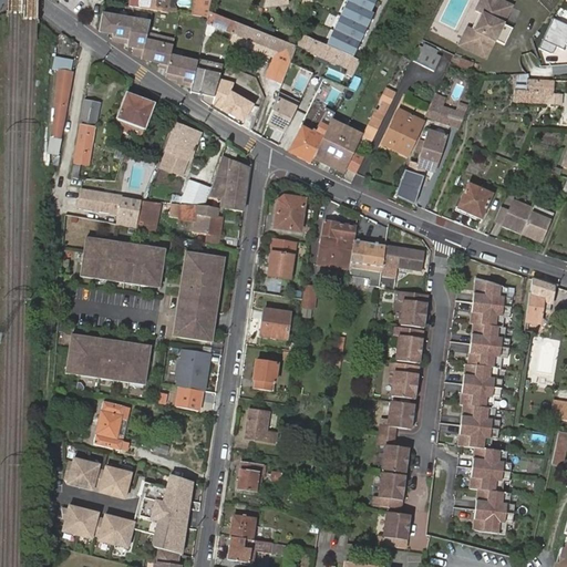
[(168,12),(171,0),(130,0),(129,7),(168,12)]
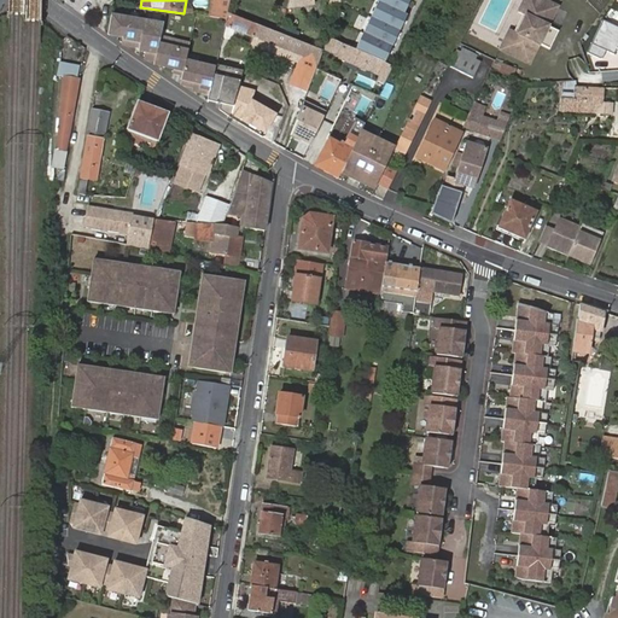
[(227,9),(229,1),(221,0),(214,0),(210,18),(225,19),(226,16),(227,9)]
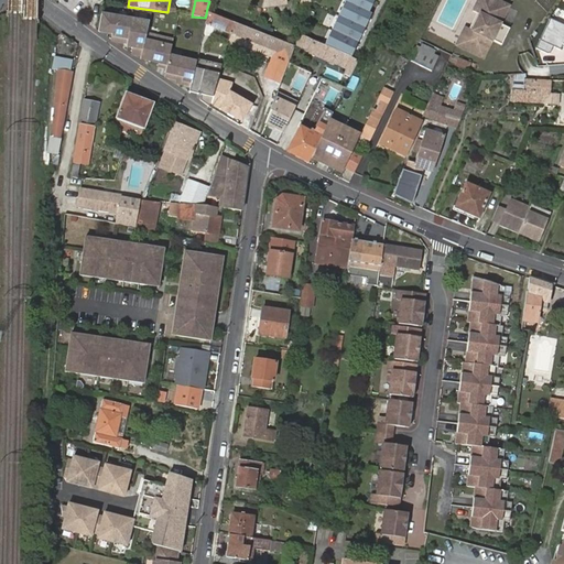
[(375,0),(342,0),(342,1),(345,2),(324,47),(336,52),(351,58),(371,14),(368,13),(375,0)]
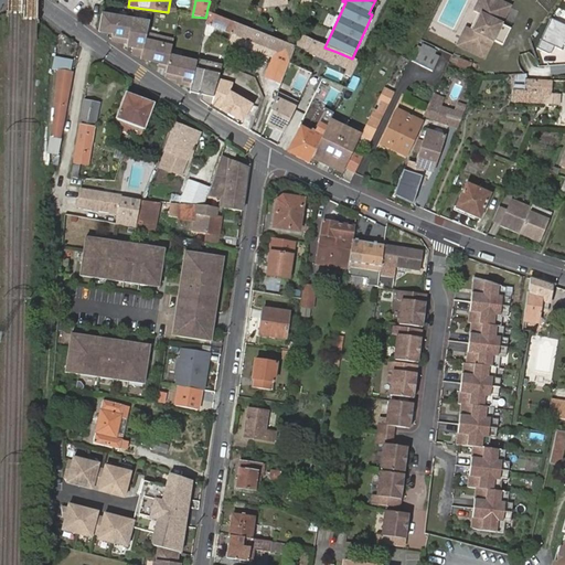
[(507,3),(499,0),(480,0),(475,11),(482,14),(473,31),(467,28),(459,44),(486,57),(494,40),(503,44),(512,28),(499,21),(507,3)]
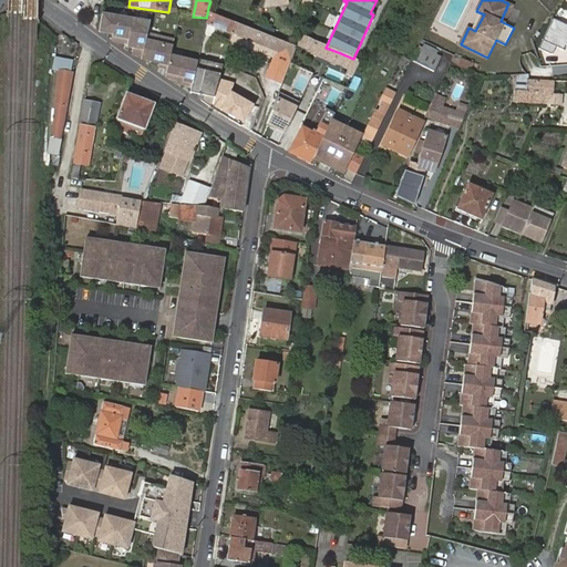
[(150,22),(102,14),(99,33),(113,35),(112,42),(127,44),(126,49),(132,50),(131,58),(141,60),(147,33),(150,22)]
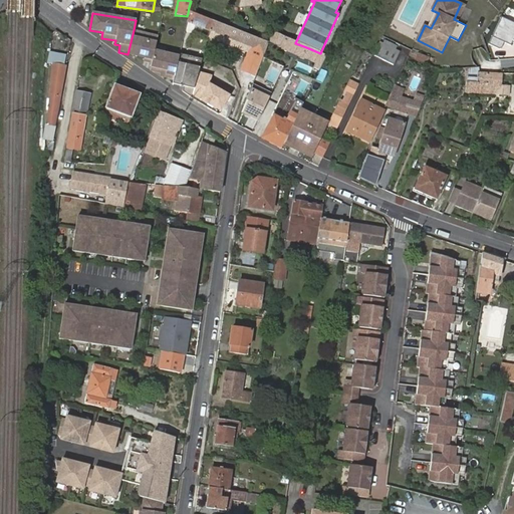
[(209,31),(212,22),(196,16),(188,13),(187,16),(186,23),(209,31)]
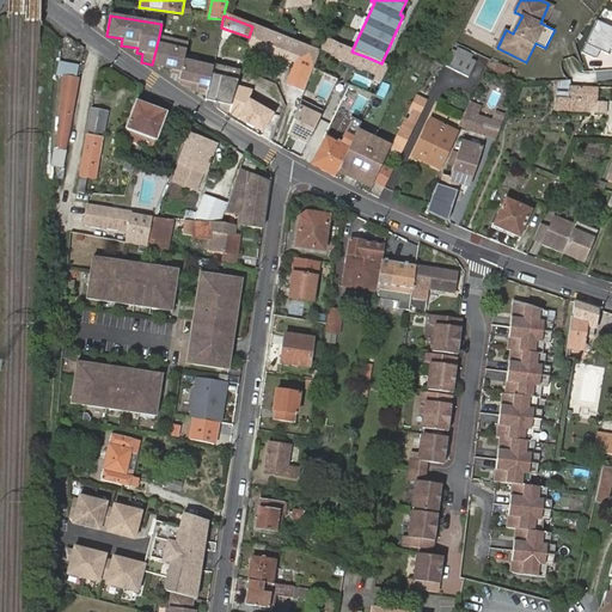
[(611,25),(597,19),(582,49),(597,56),(600,49),(610,53),(611,48),(611,47),(611,25)]
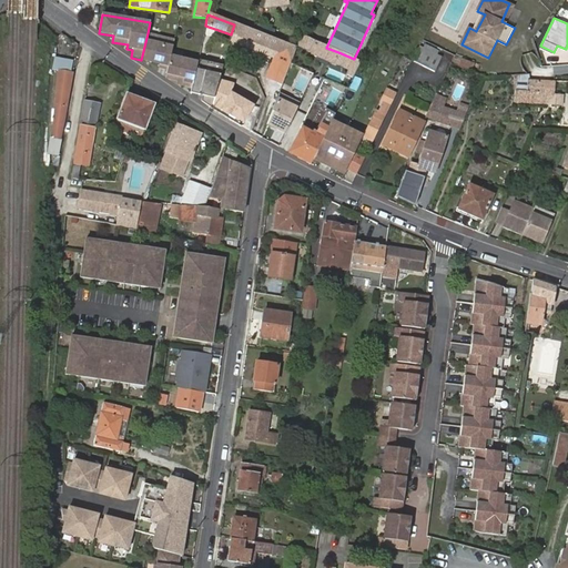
[(277,53),(292,59),(295,48),(234,24),(231,34),(277,53)]
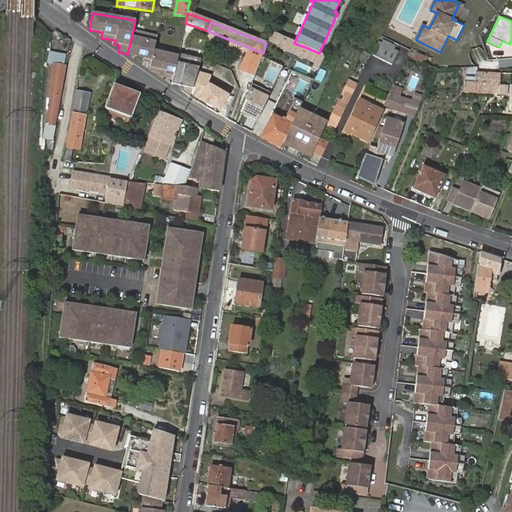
[(156,36),(133,30),(127,54),(127,56),(151,61),(153,50),(156,36)]
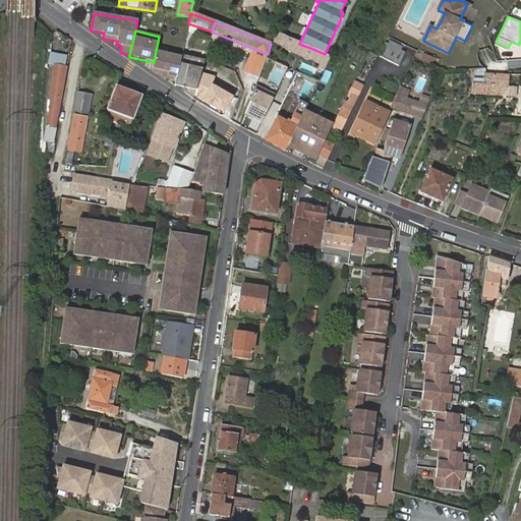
[(299,44),(275,34),(273,41),(287,47),(286,49),(306,58),(307,56),(310,48),(299,44)]
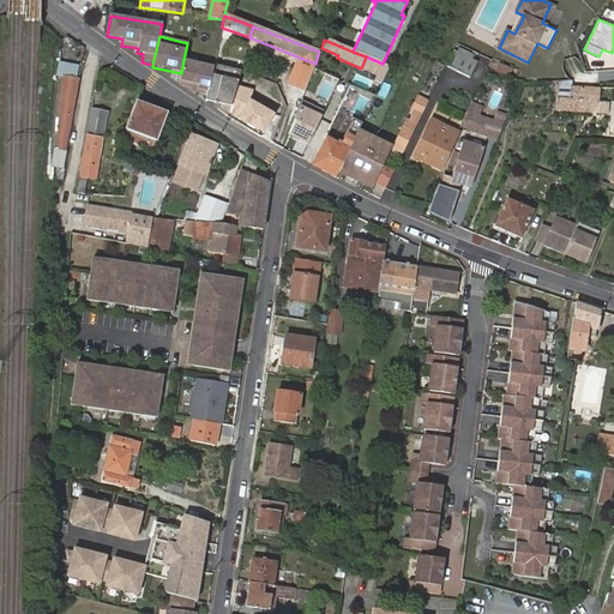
[(459,53),(453,49),(445,65),(469,77),(477,62),(469,58),(471,54),(462,49),(459,53)]
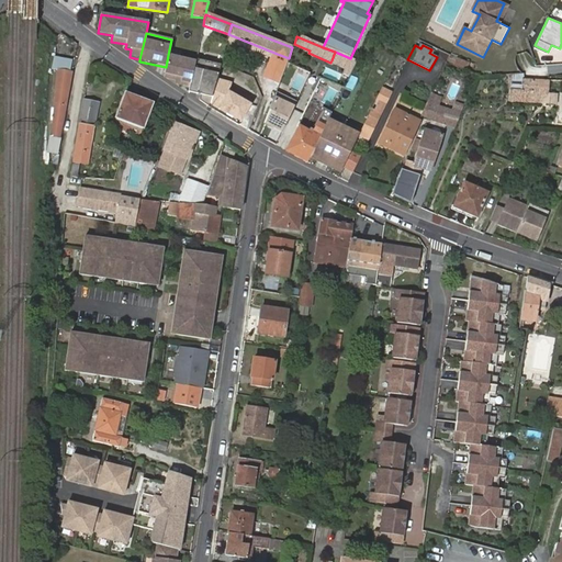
[(335,52),(332,60),(346,67),(344,75),(349,77),(357,62),(335,52)]
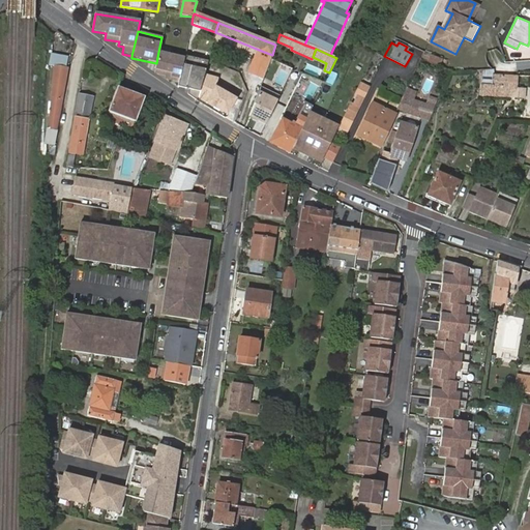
[(256,59),(269,64),(272,55),(259,50),(256,59)]
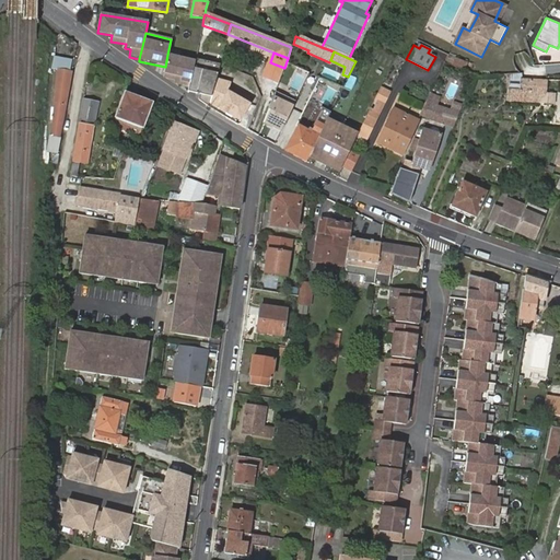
[(195,61),(167,55),(162,79),(189,85),(195,61)]
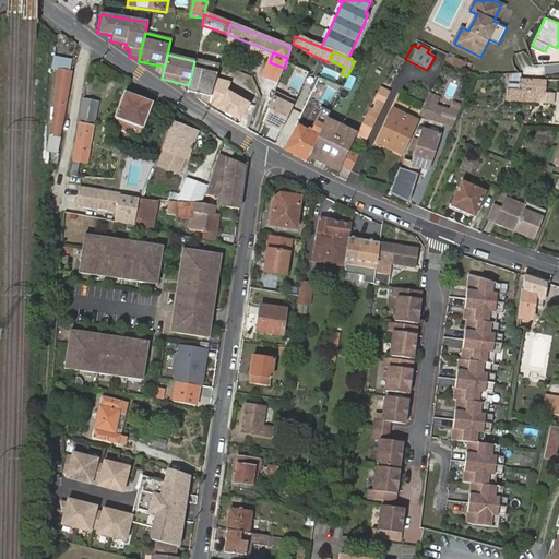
[(463,68),(464,61),(444,56),(442,62),(463,68)]
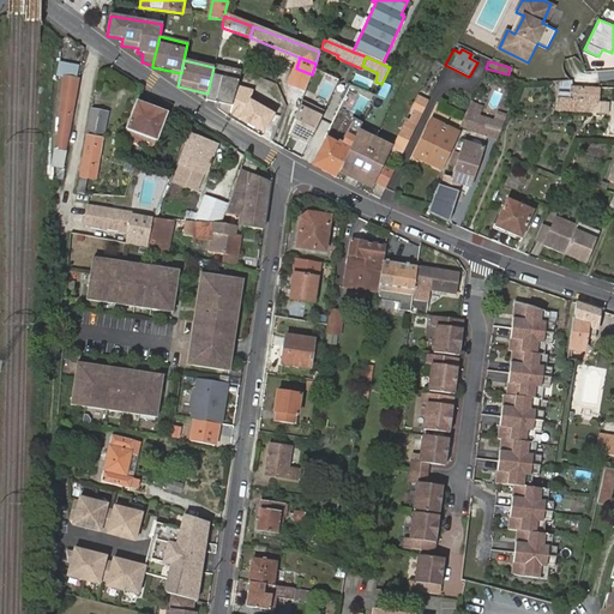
[(241,71),(214,64),(214,67),(208,94),(206,100),(218,103),(216,109),(228,118),(229,114),(236,85),(241,71)]
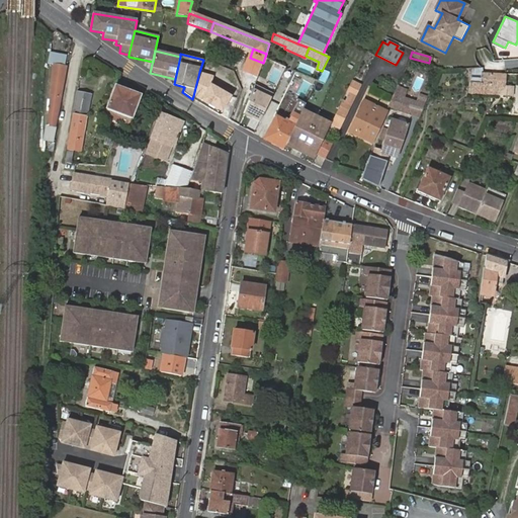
[(61,64),(63,56),(54,55),(52,63),(61,64)]
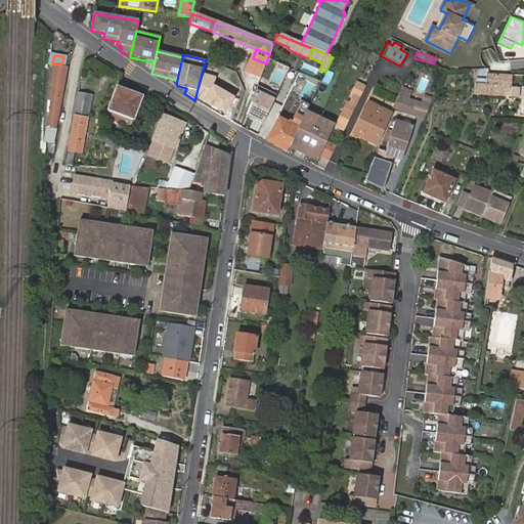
[(245,73),(260,79),(266,63),(253,58),(251,57),(245,73)]
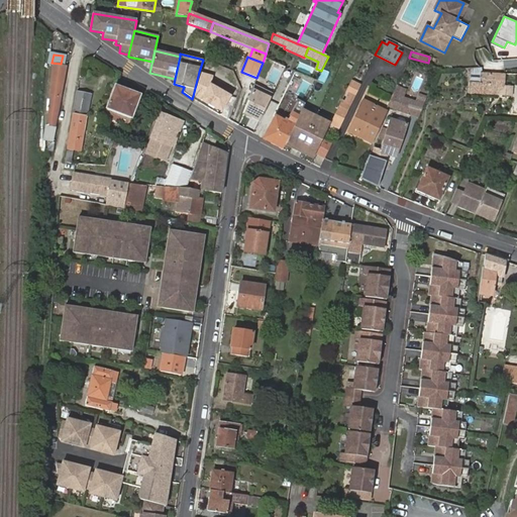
[(60,106),(67,69),(54,64),(49,103),(60,106)]
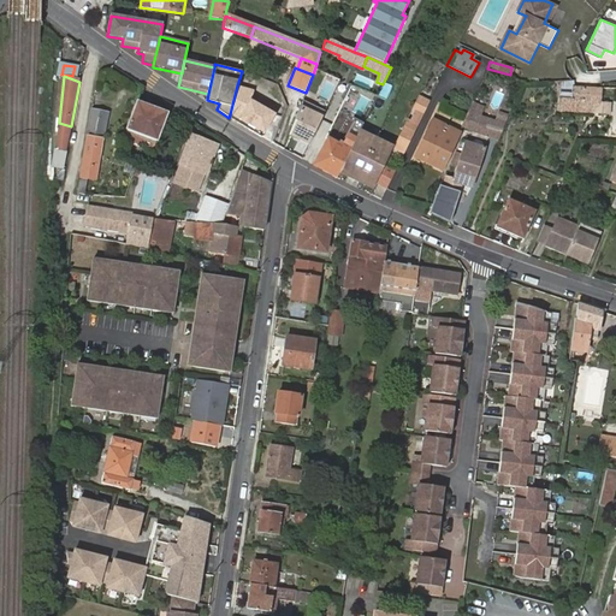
[(255,92),(237,86),(230,114),(264,135),(274,114),(249,100),(255,92)]
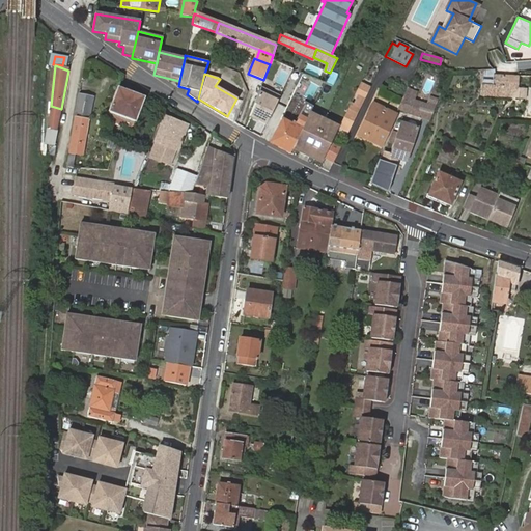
[(473,84),(472,93),(481,94),(481,95),(525,99),(525,90),(518,90),(519,78),(503,77),(494,77),(493,86),(473,84)]
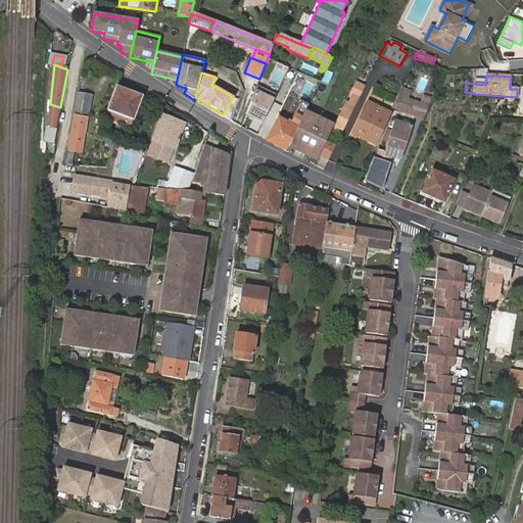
[(342,133),(364,88),(355,84),(334,127),(334,128),(342,133)]
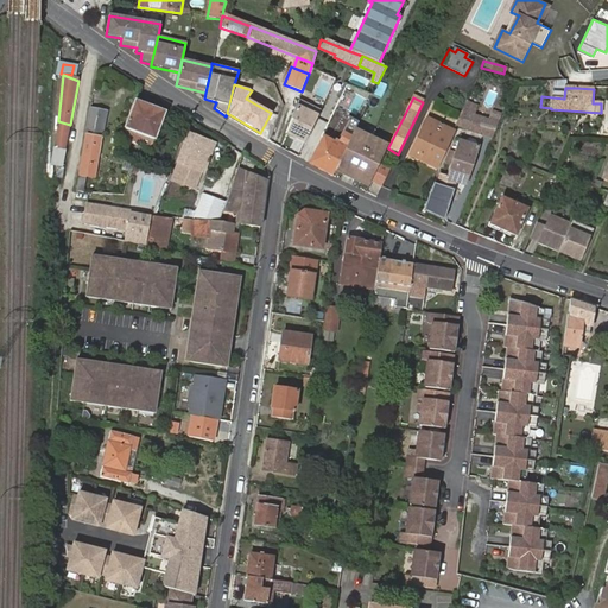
[(321,111),(298,99),(284,135),(304,146),(321,111)]
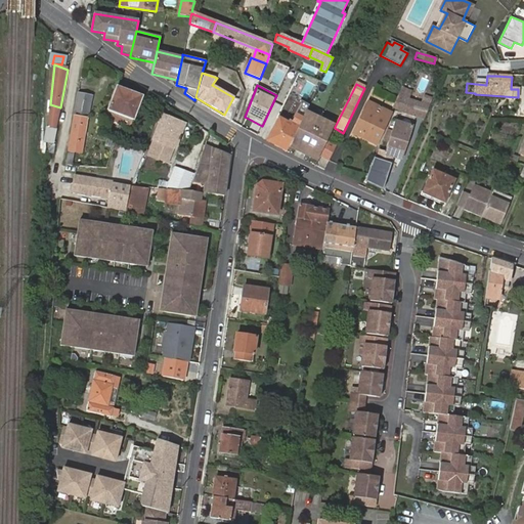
[(111,112),(133,121),(141,99),(133,96),(134,94),(132,93),(118,88),(108,111),(111,112)]
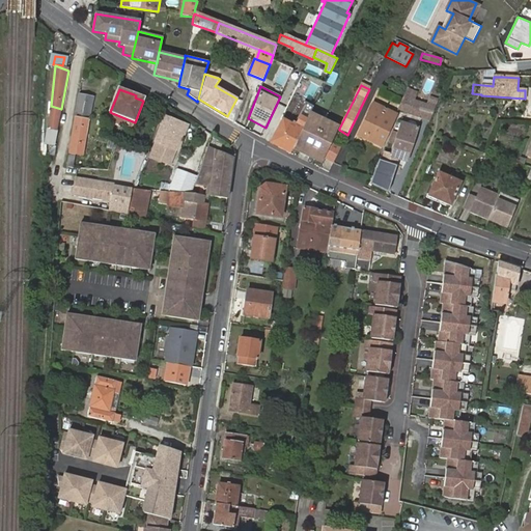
[(430,100),(408,89),(401,102),(398,109),(408,113),(413,102),(426,108),(430,100)]
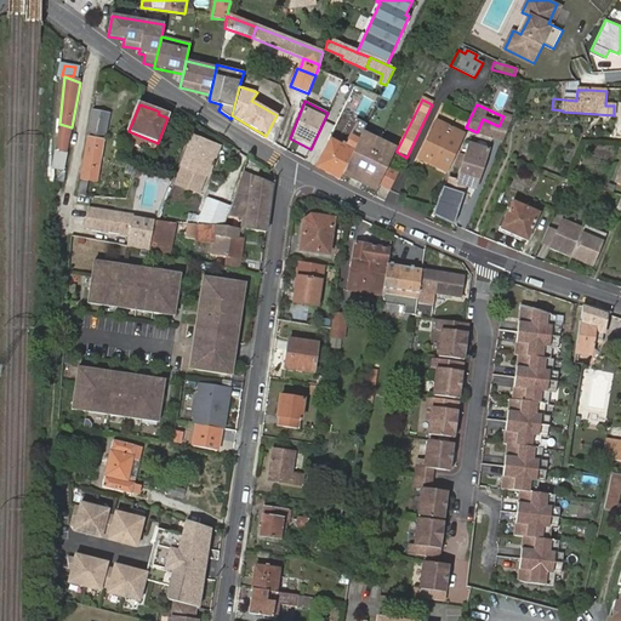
[(109,114),(93,112),(90,129),(81,180),(98,181),(109,114)]
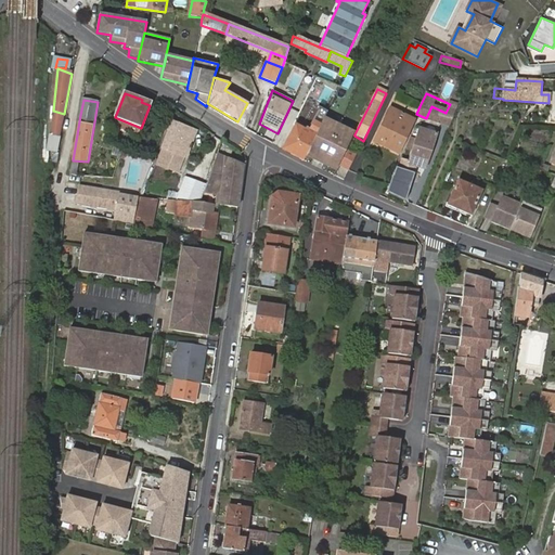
[(456,107),(450,104),(446,113),(431,106),(426,118),(447,129),(456,107)]
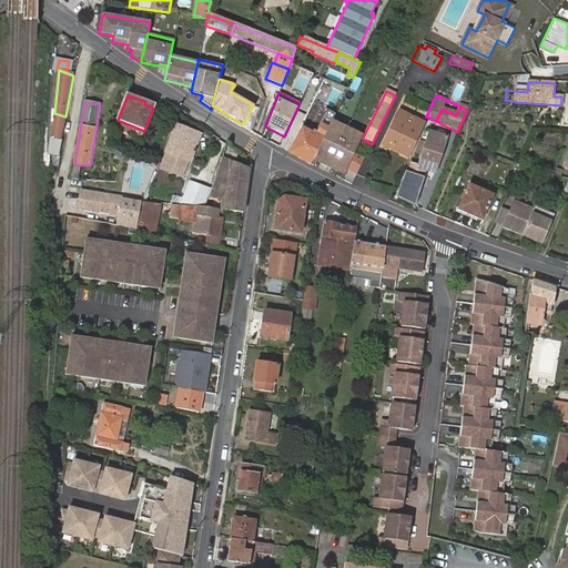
[(315,153),(335,115),(326,111),(315,133),(302,127),(287,154),(310,165),(313,159),(315,153)]
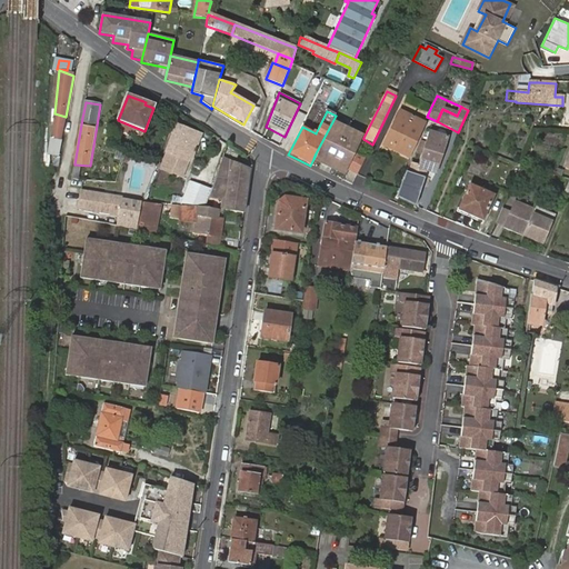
[(409,158),(423,123),(399,112),(385,147),(409,158)]
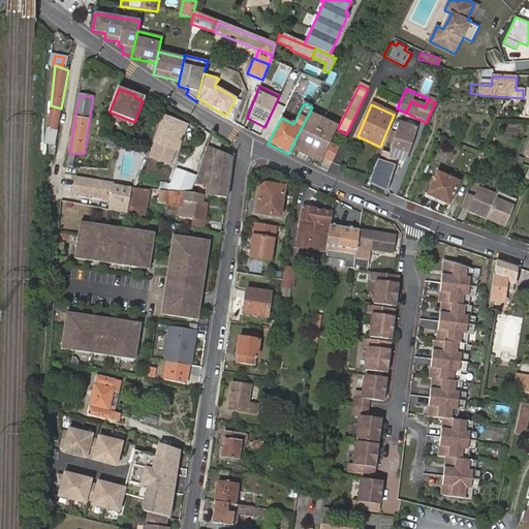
[(51,105),(50,117),(59,119),(61,109),(51,105)]
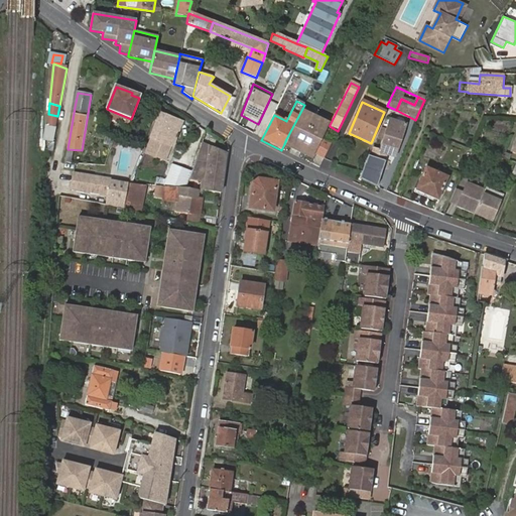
[(129,125),(131,119),(109,110),(106,117),(129,125)]
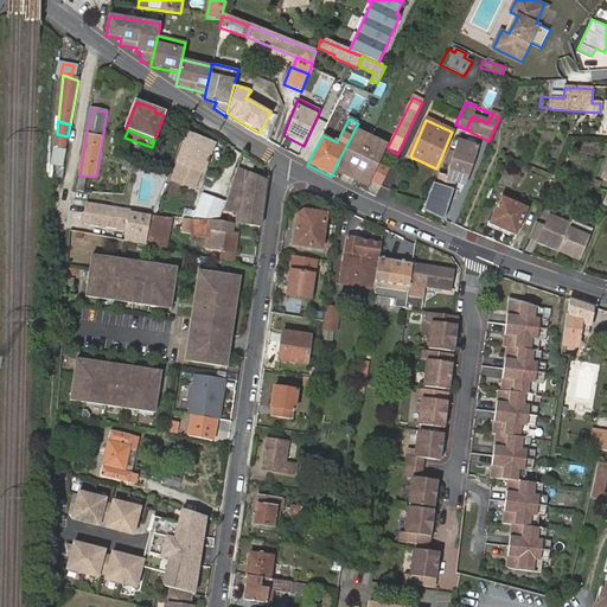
[(499,129),(493,142),(502,146),(508,133),(499,129)]
